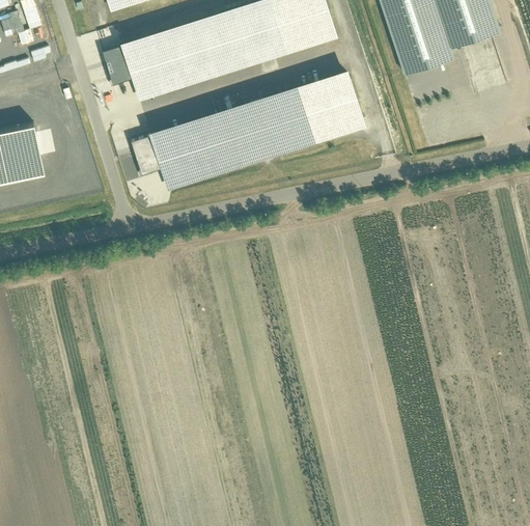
[(38,0),(14,0),(9,1),(16,23),(43,15),(42,7),(38,0)]
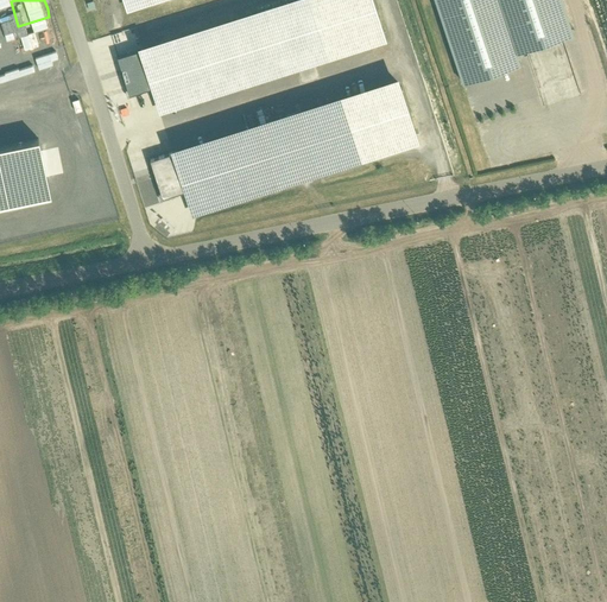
[(121,0),(126,14),(172,0),(121,0)]
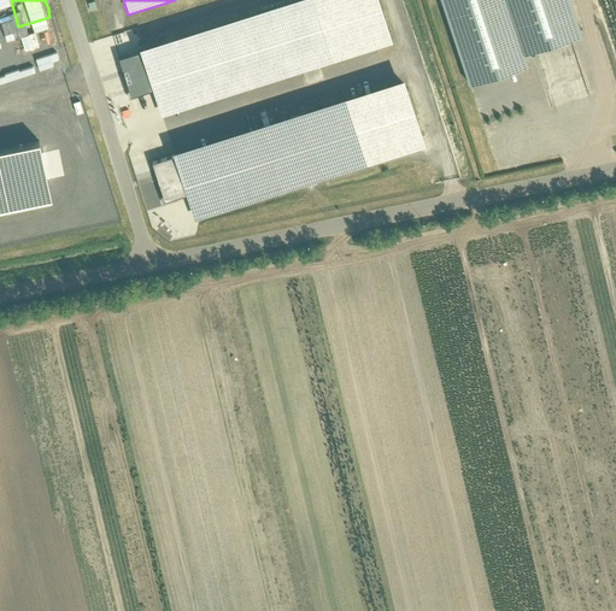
[(376,0),(301,0),(140,52),(162,121),(392,47),(376,0)]
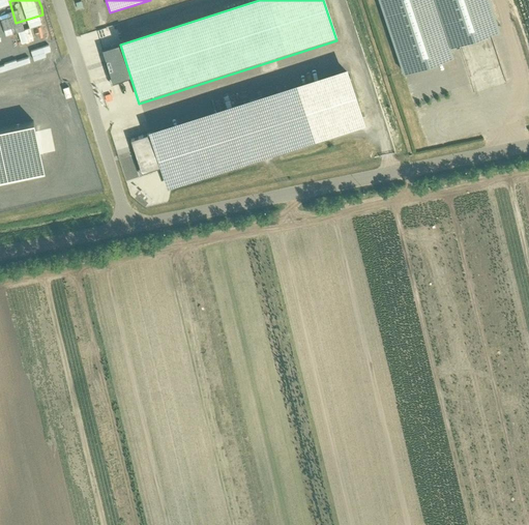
[(452,61),(432,0),(377,0),(404,77),(452,61)]
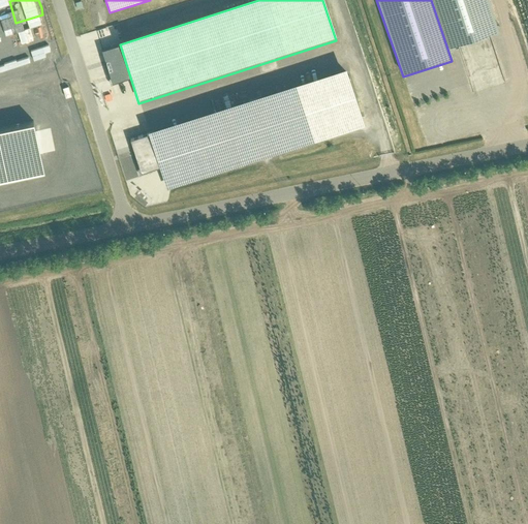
[(499,34),(487,0),(432,0),(449,51),(499,34)]
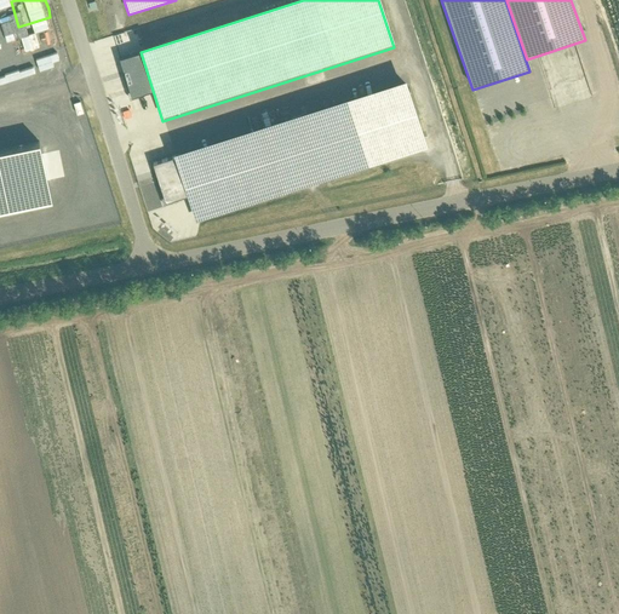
[(34,64),(36,75),(58,68),(56,58),(34,64)]
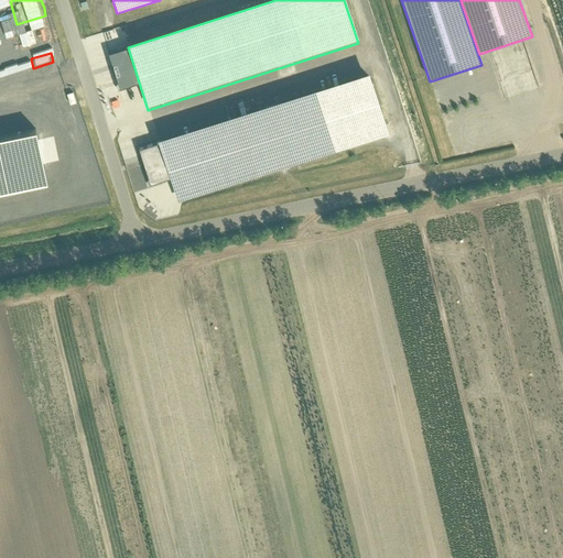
[(370,74),(160,141),(180,204),(390,138),(370,74)]
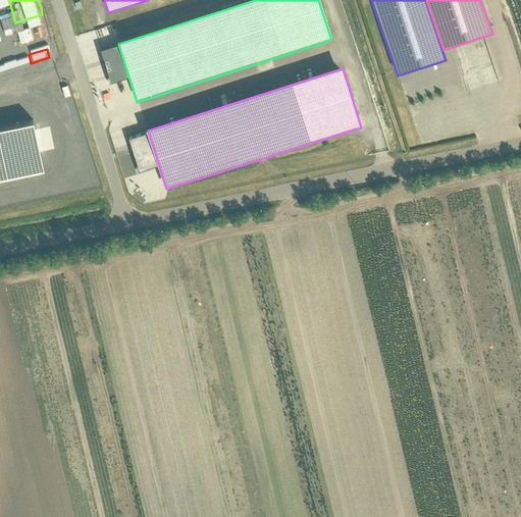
[(0,183),(38,175),(29,124),(0,130),(0,183)]
